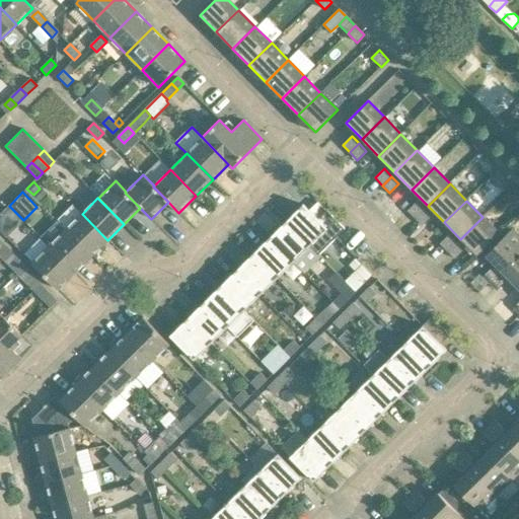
[(318,202),(309,211),(326,229),(336,220),(318,202)]
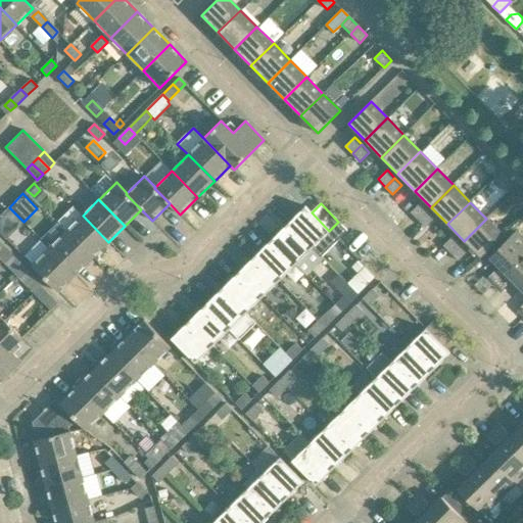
[(411,212),(418,220),(427,210),(420,203),(411,212)]
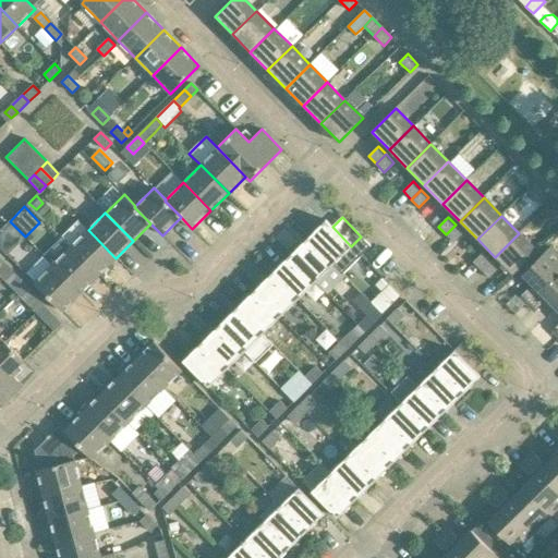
[(326,220),(307,238),(334,264),(343,274),(364,253),(371,246),(361,237),(351,246),(332,227),(326,220)]
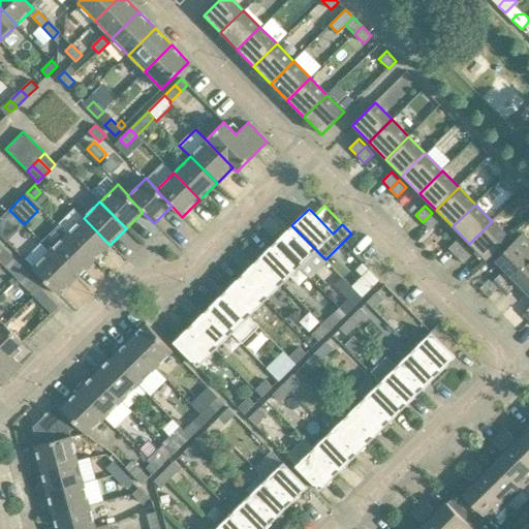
[(7,211),(0,218),(0,236),(6,243),(23,227),(7,211)]
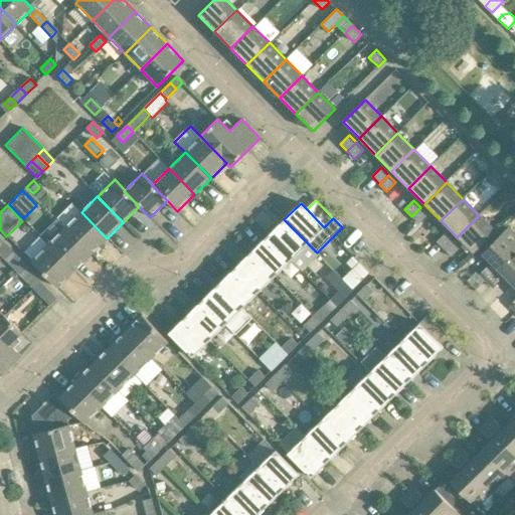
[(420,207),(411,216),(418,224),(427,215),(420,207)]
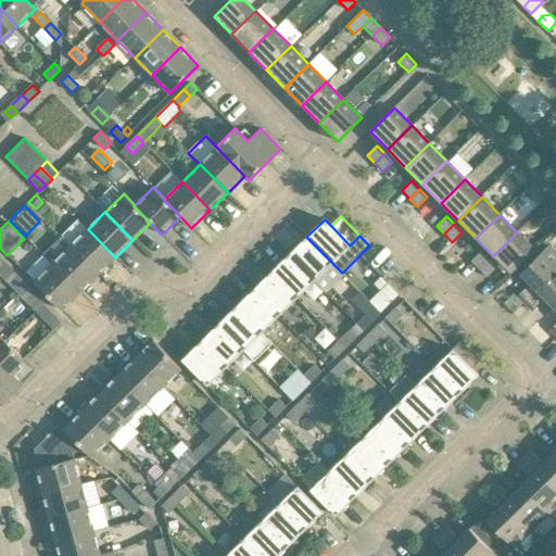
[(115,257),(88,229),(70,247),(98,275),(115,257)]
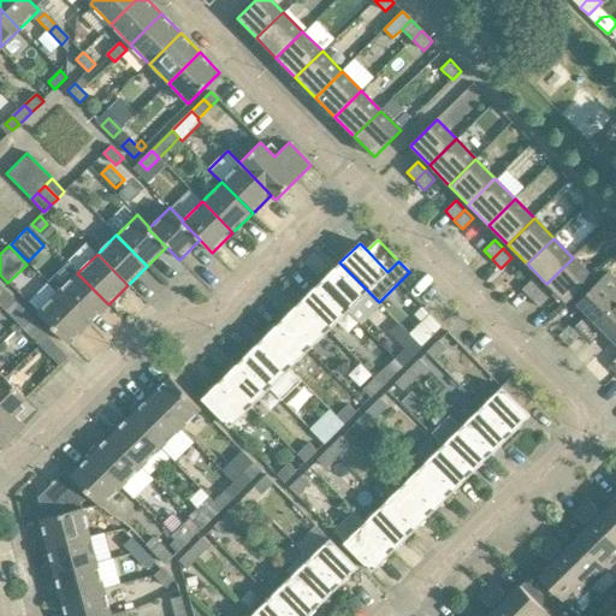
[(566,303),(593,278),(573,258),(546,284),(566,303)]
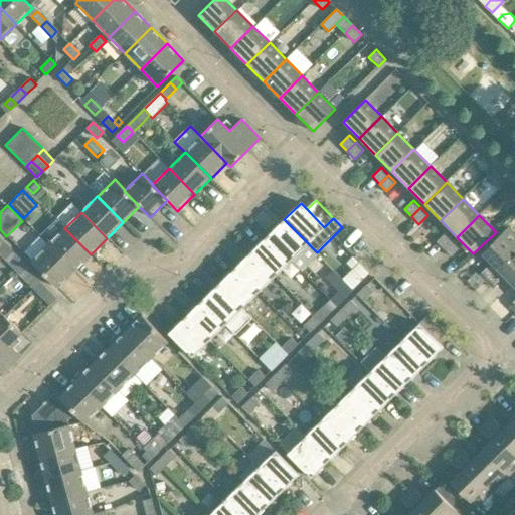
[(284,219),(268,235),(292,260),(308,243),(284,219)]
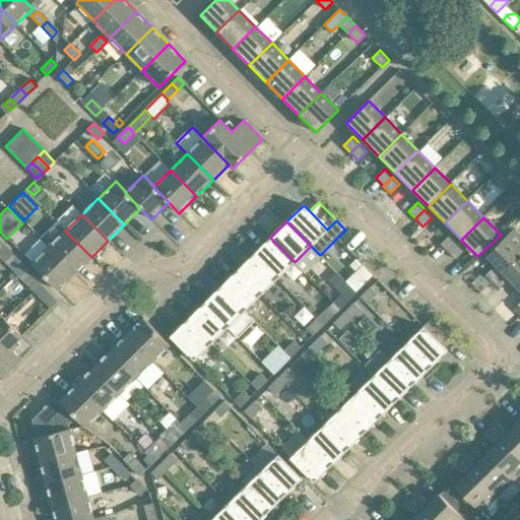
[(486,255),(503,271),(519,253),(519,237),(513,230),(486,255)]
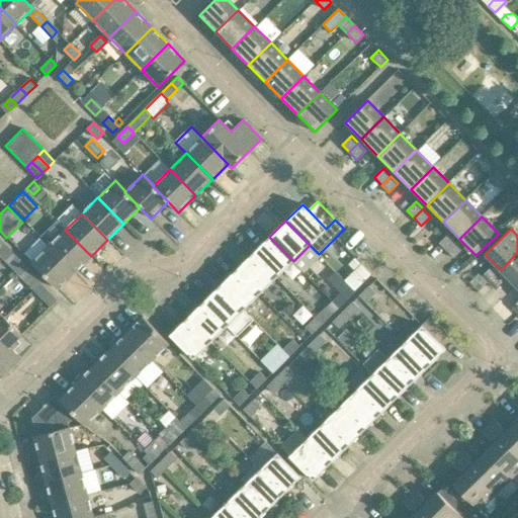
[(65,230),(49,246),(75,272),(91,256),(65,230)]
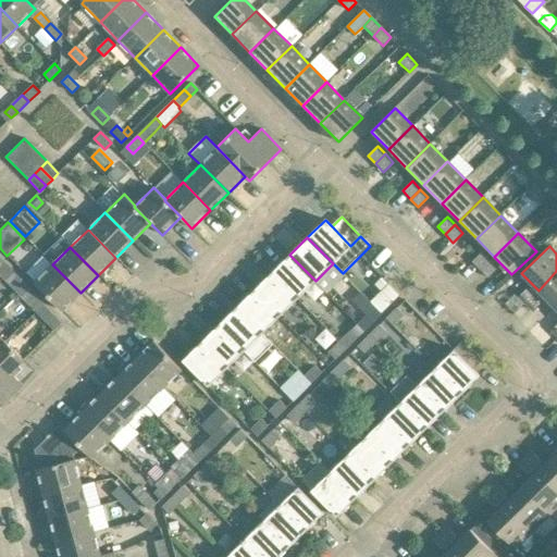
[(472,261),(480,270),(490,260),(482,251),(472,261)]
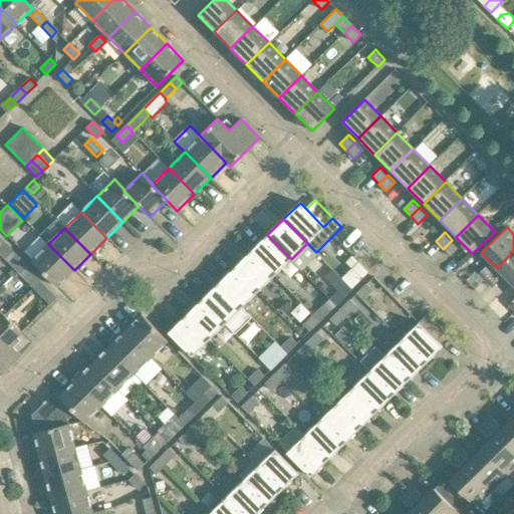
[(267,235),(251,251),(274,275),(291,259),(267,235)]
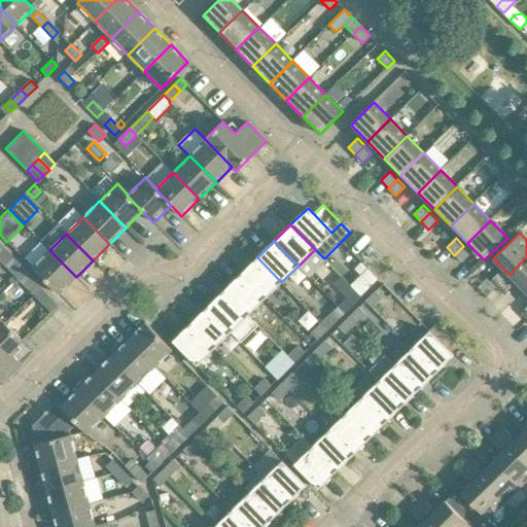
[(463,246),(454,255),(461,262),(470,253),(463,246)]
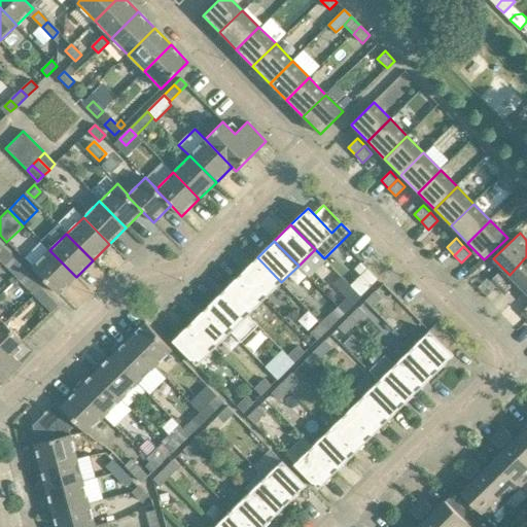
[(76,277),(49,250),(32,268),(59,294),(76,277)]
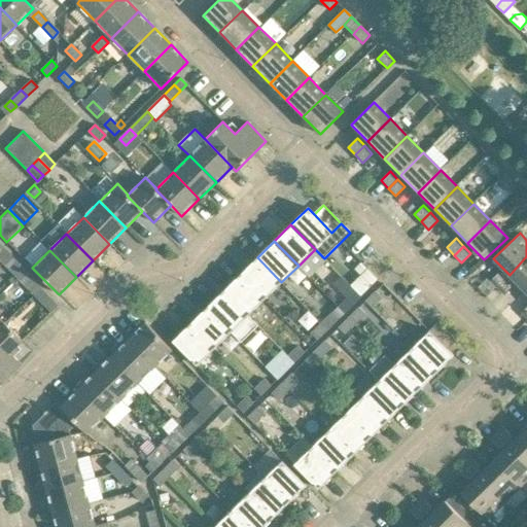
[(7,254),(1,260),(11,271),(18,266),(7,254)]
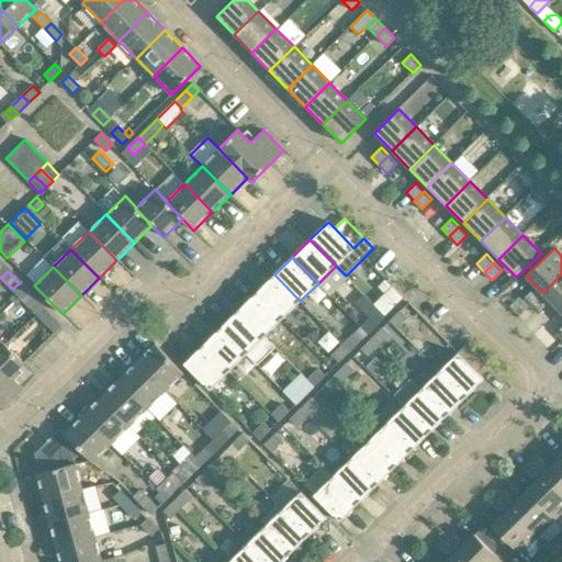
[(561,273),(543,293),(560,310),(561,307),(561,273)]
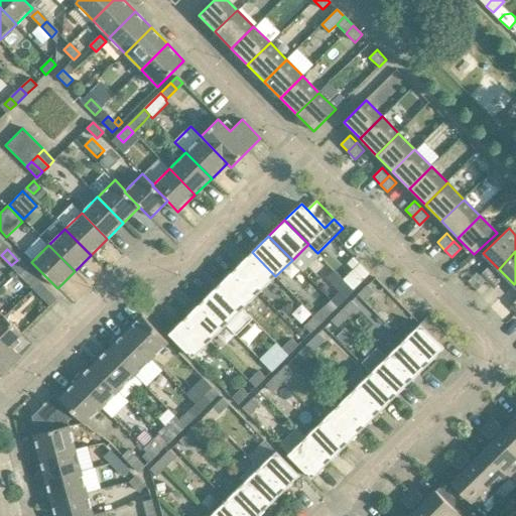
[(252,252),(235,268),(259,292),(275,276),(252,252)]
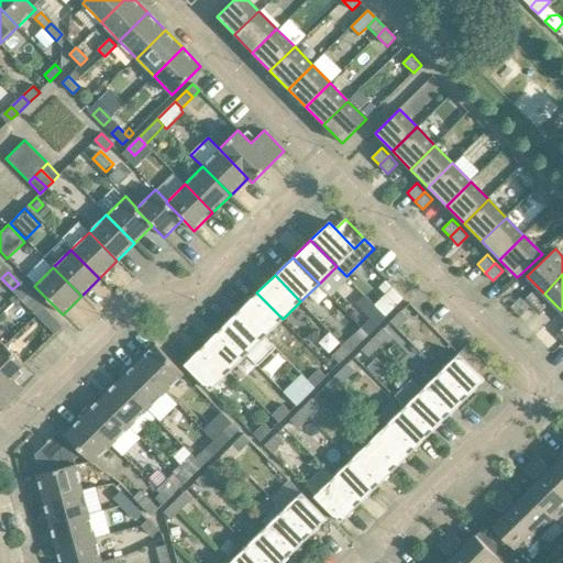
[(25,290),(20,297),(37,316),(44,309),(33,298),(25,290)]
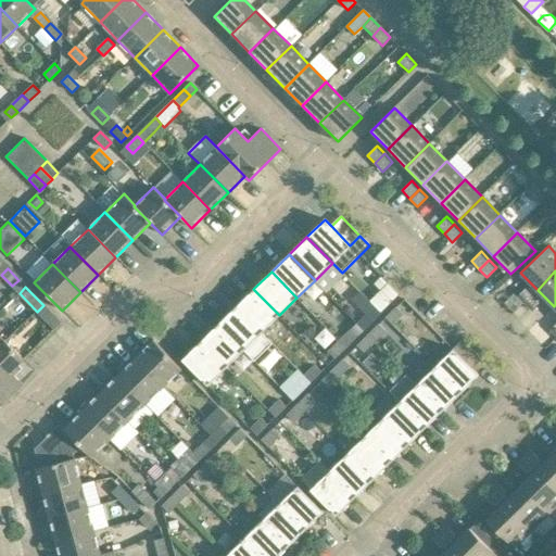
[(517,297),(525,303),(534,293),(530,288),(526,288),(517,297)]
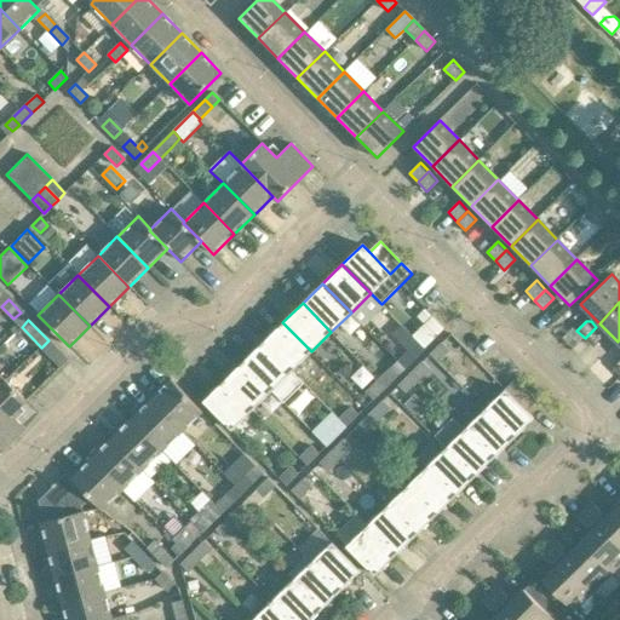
[(282,322),(263,343),(292,372),(311,351),(282,322)]
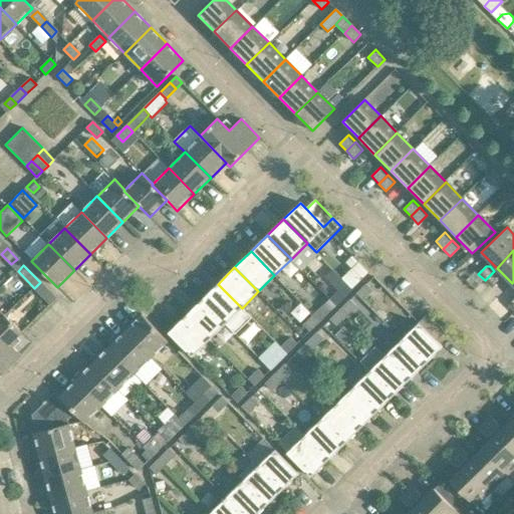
[(498,275),(494,271),(485,280),(491,287),(498,279),(498,275)]
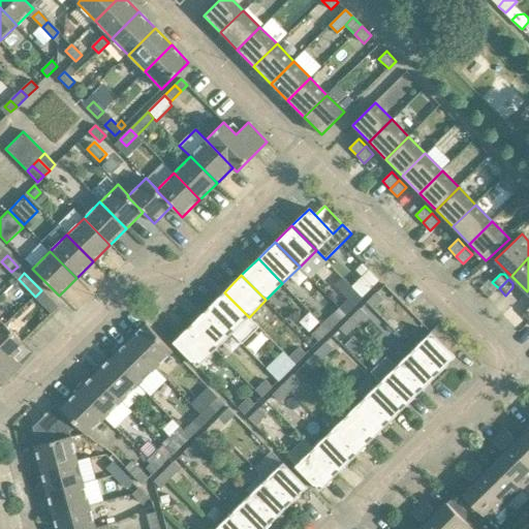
[(367,281),(356,291),(363,298),(373,287),(367,281)]
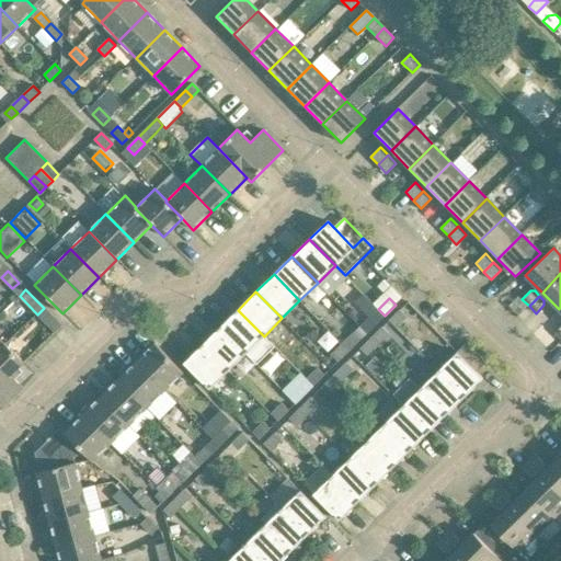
[(44,308),(37,315),(48,325),(55,319),(44,308)]
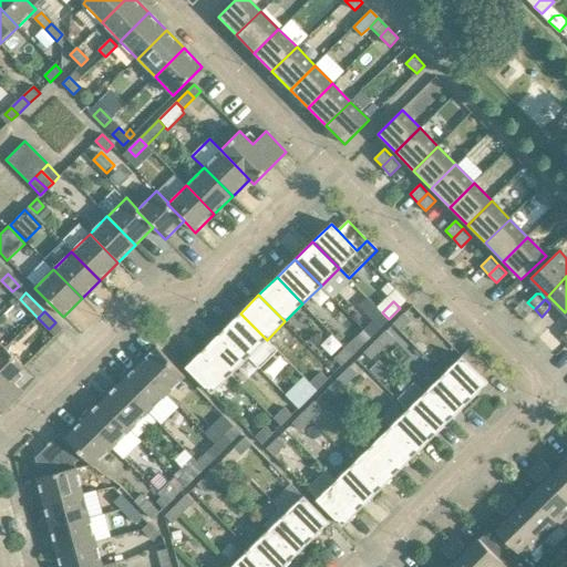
[(389,319),(382,312),(371,323),(377,330),(389,319)]
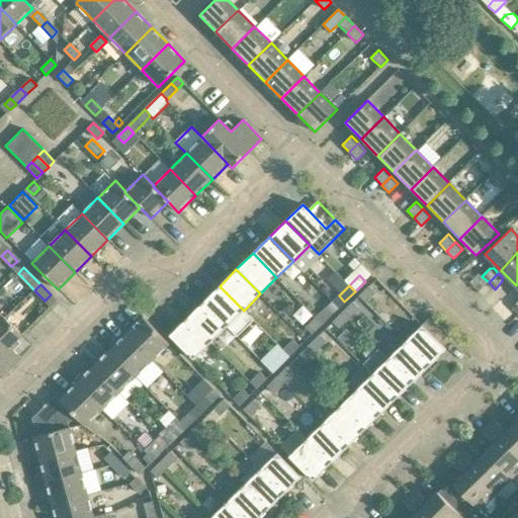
[(220,286),(203,303),(227,326),(238,337),(254,321),(244,311),(220,286)]
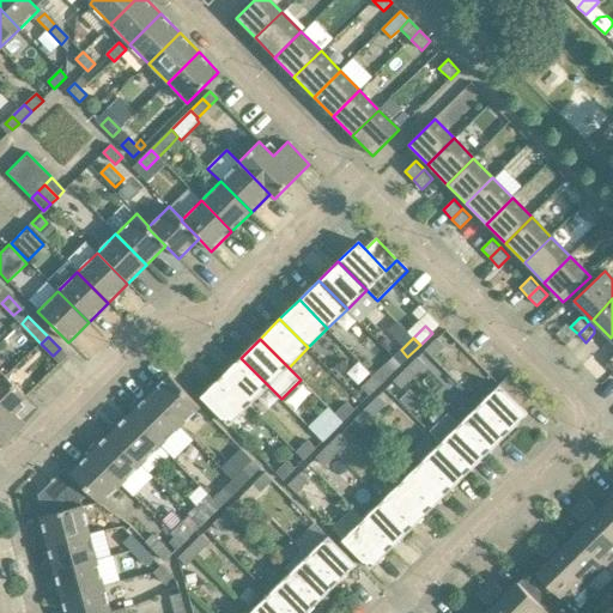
[(437,339),(425,351),(432,357),(444,346),(437,339)]
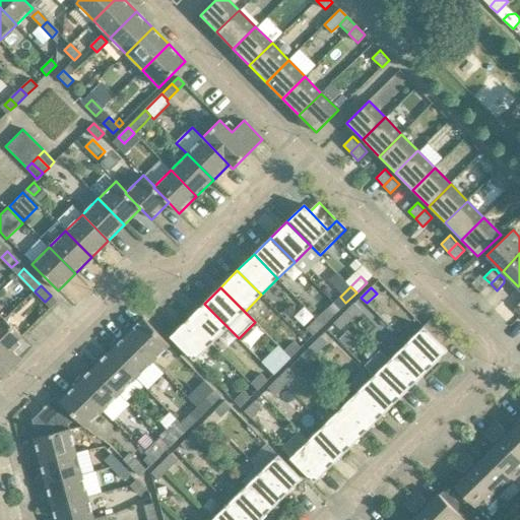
[(45,302),(51,308),(57,302),(51,296),(45,302)]
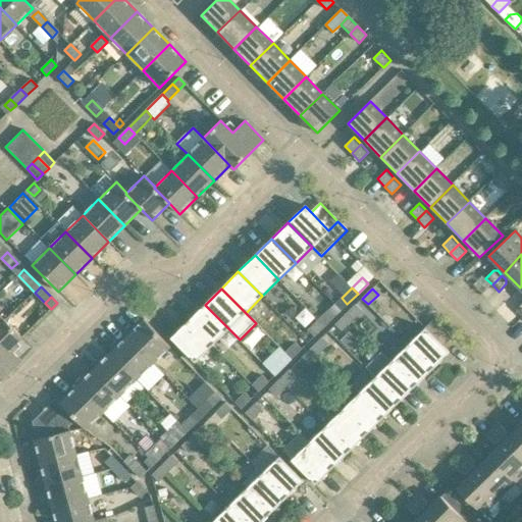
[(205,305),(188,321),(212,345),(228,328),(205,305)]
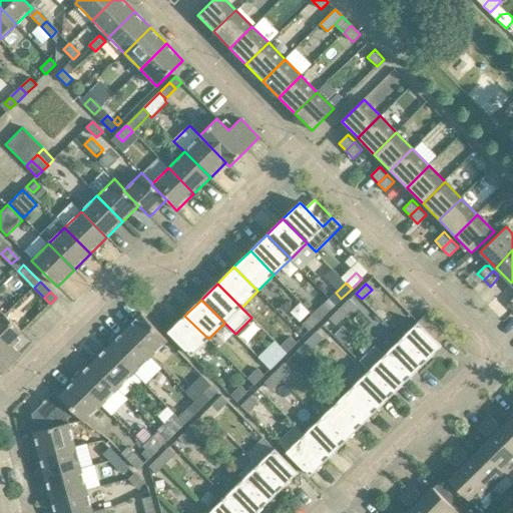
[(350,300),(340,310),(345,315),(355,305),(350,300)]
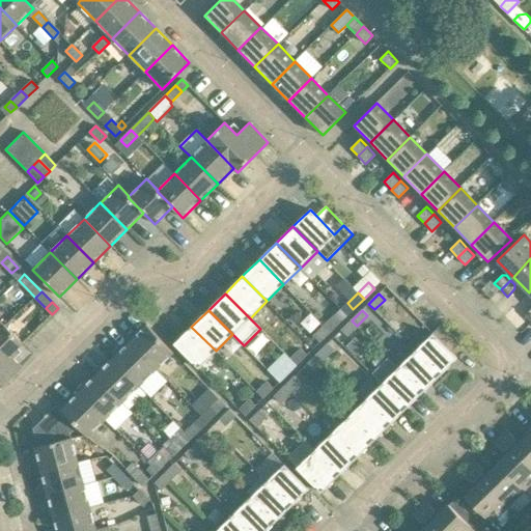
[(308,312),(300,323),(311,331),(319,320),(308,312)]
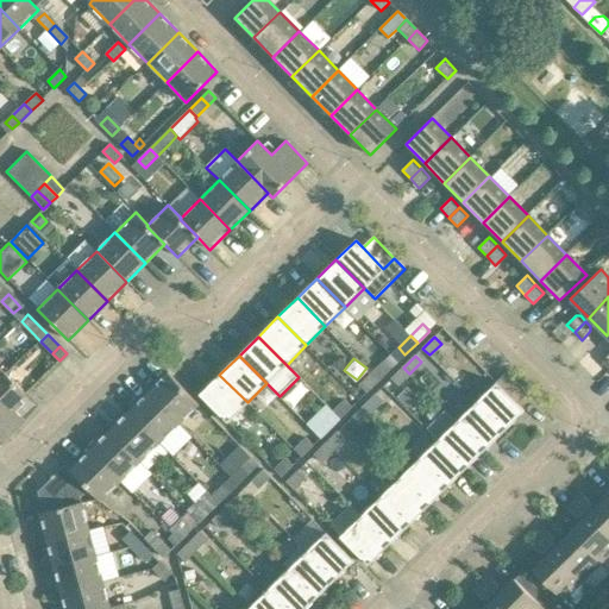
[(383,362),(371,374),(378,381),(390,369),(383,362)]
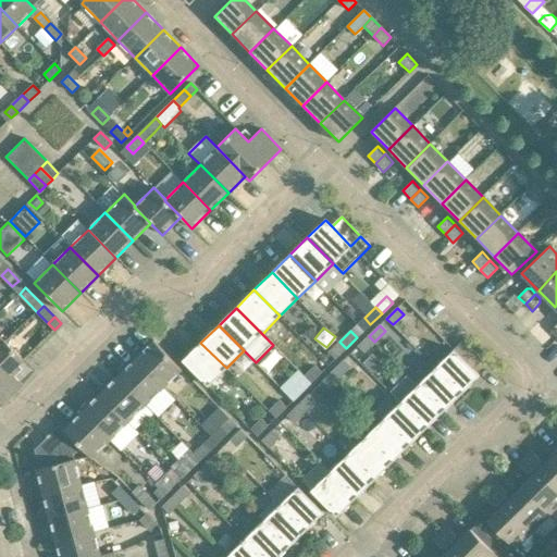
[(374,342),(369,336),(358,346),(363,353),(374,342)]
